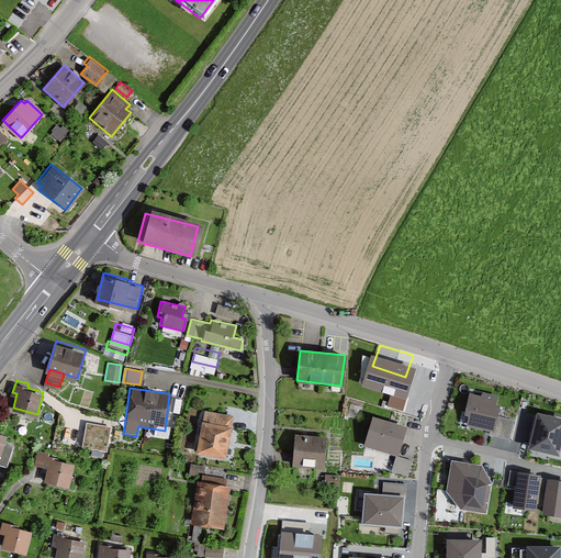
[(502,400),(470,392),(463,416),(494,425),(502,400)]
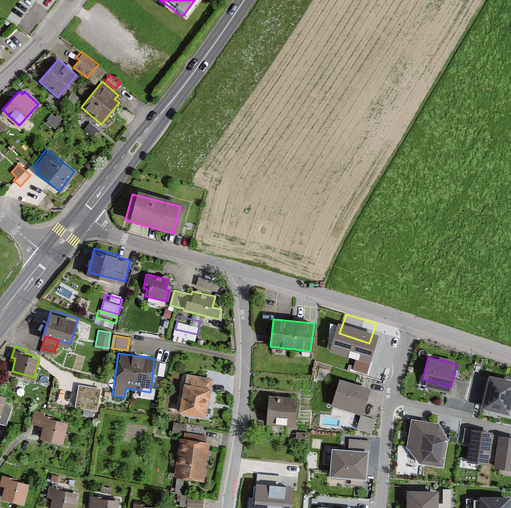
[(510,376),(494,372),(486,401),(510,408),(510,376)]
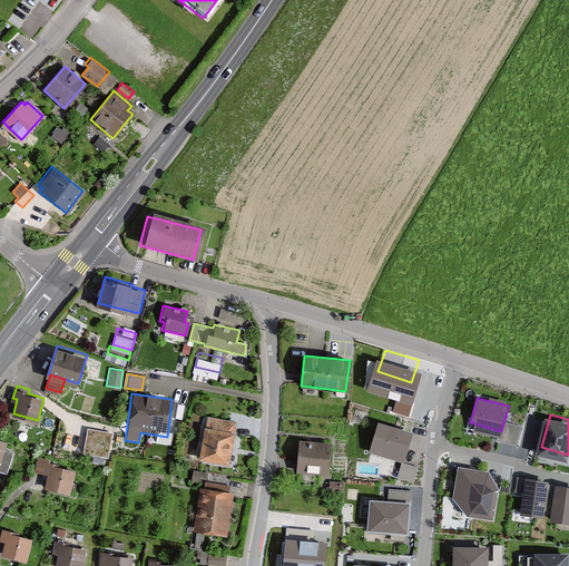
[(233,420),(205,417),(204,429),(199,429),(197,462),(228,466),(233,420)]
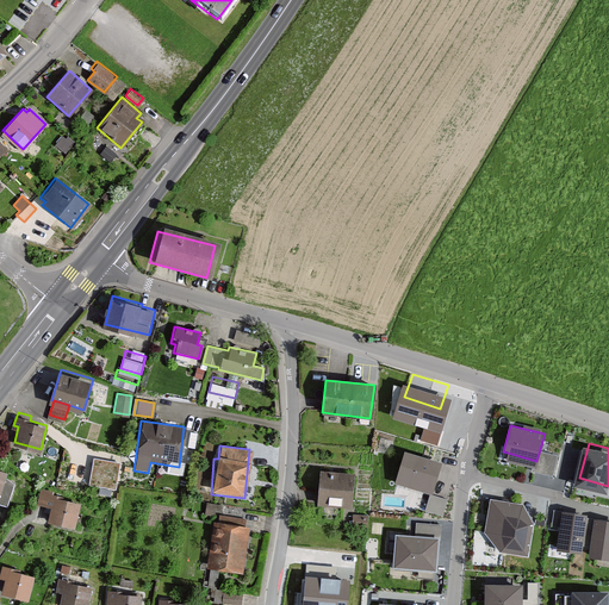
[(442,460),(406,448),(397,475),(434,487),(442,460)]
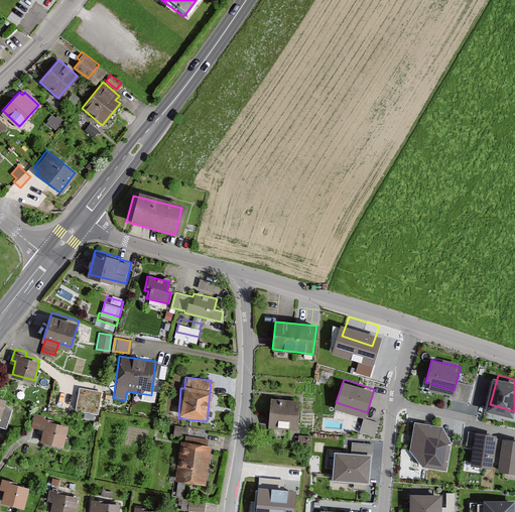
[(102,389),(81,385),(77,406),(99,410),(102,389)]
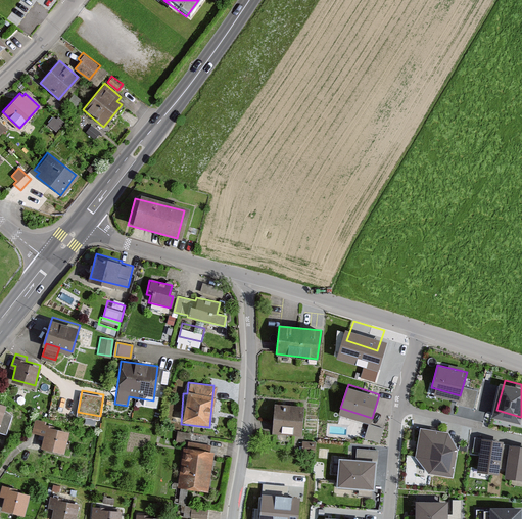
[(14,412),(5,405),(6,402),(0,399),(0,428),(9,431),(14,412)]
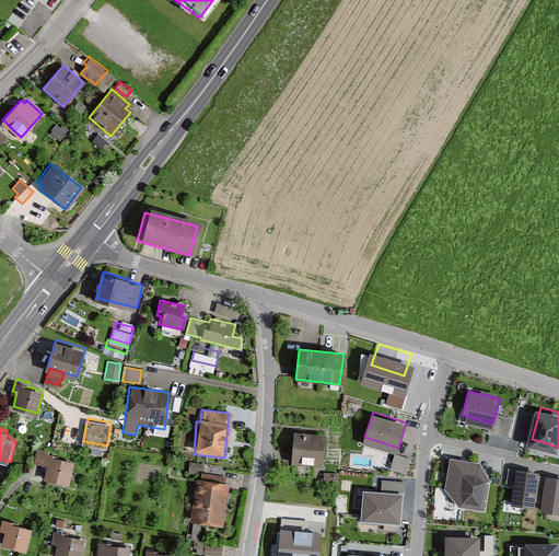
[(323,463),(325,436),(293,433),(291,461),(323,463)]
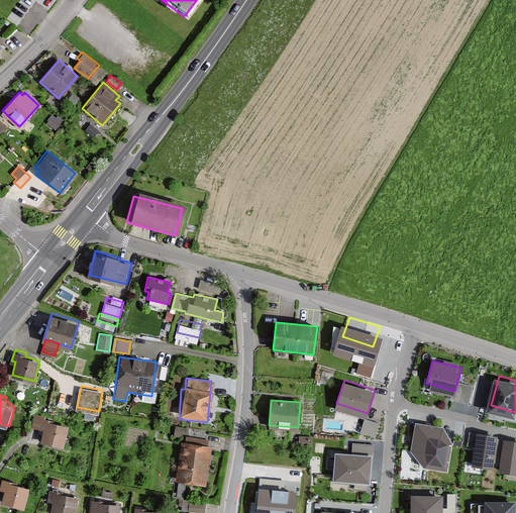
[(378,431),(382,417),(366,413),(362,427),(378,431)]
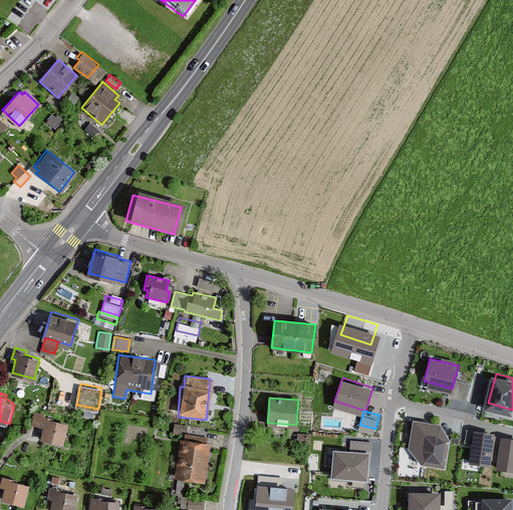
[(37,428),(41,428),(38,441),(62,445),(66,424),(49,421),(50,418),(43,417),(44,413),(33,412),(31,425),(37,426),(37,428)]
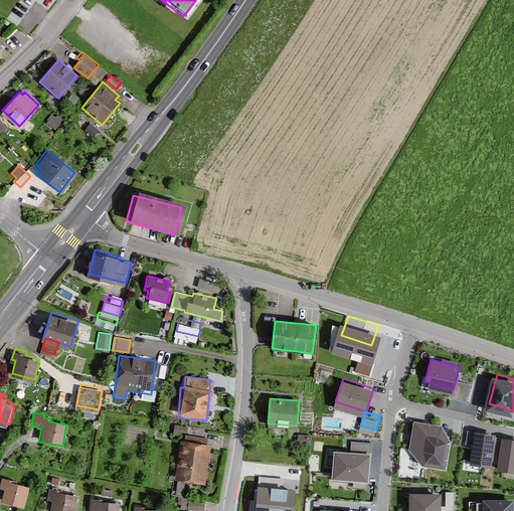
[(443,424),(415,421),(411,449),(429,464),(446,467),(450,439),(443,424)]
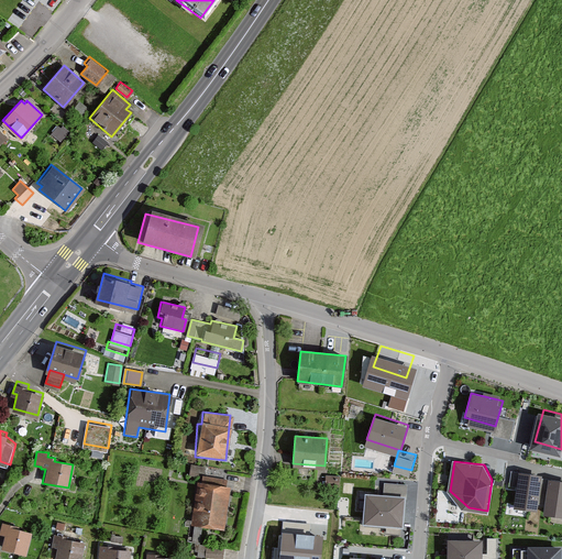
[(541,472),(520,469),(516,501),(537,504),(541,472)]
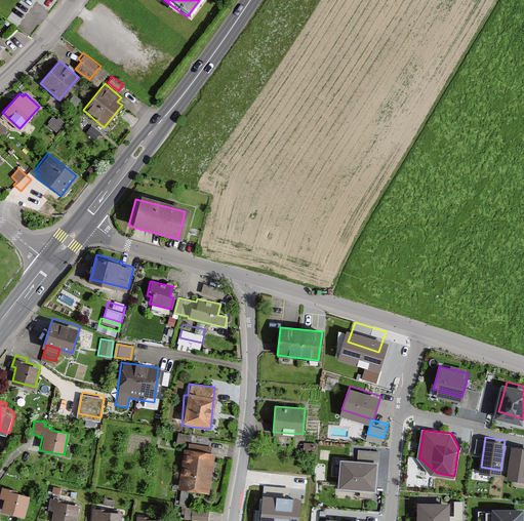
[(208,494),(214,453),(211,453),(212,446),(188,442),(186,451),(182,450),(176,490),(208,494)]
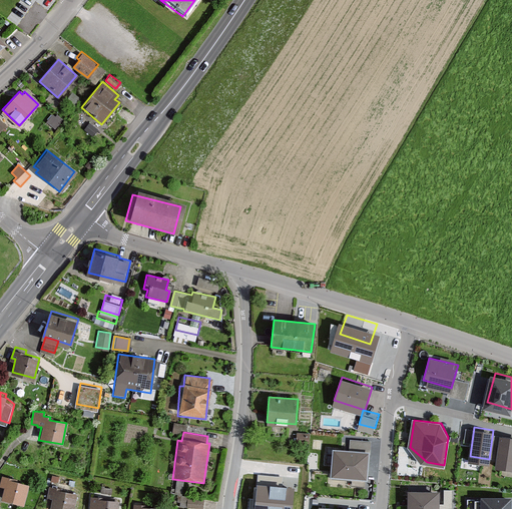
[(511,435),(502,433),(499,446),(502,447),(499,462),(511,465),(511,435)]
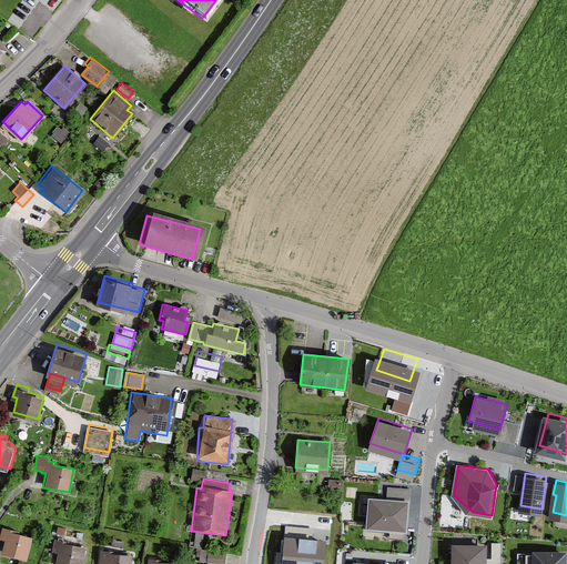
[(406,499),(373,496),(371,523),(405,525),(406,499)]
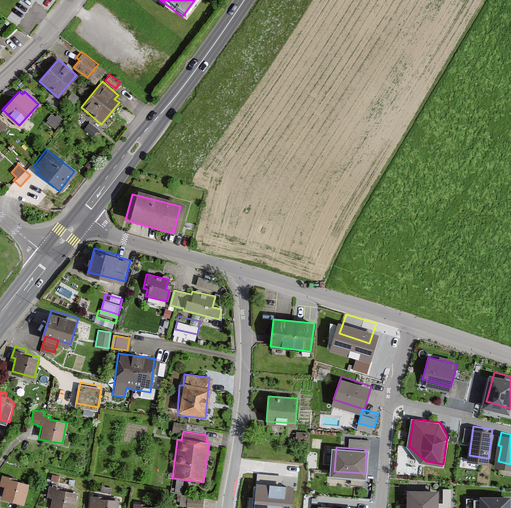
[(0,480),(0,486),(3,487),(0,498),(0,499),(22,505),(27,484),(12,481),(13,477),(1,475),(0,480)]
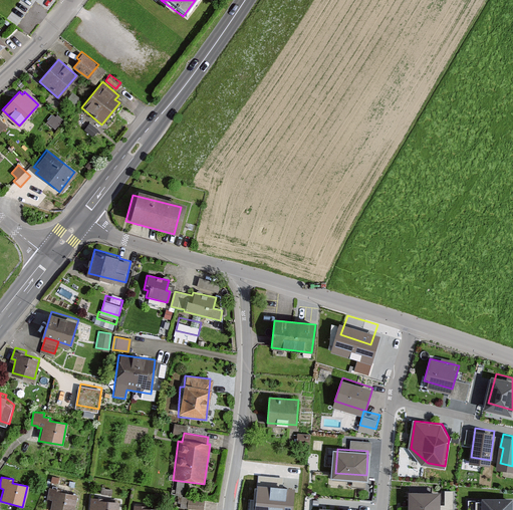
[(292,509),(295,489),(258,485),(255,509),(292,509)]
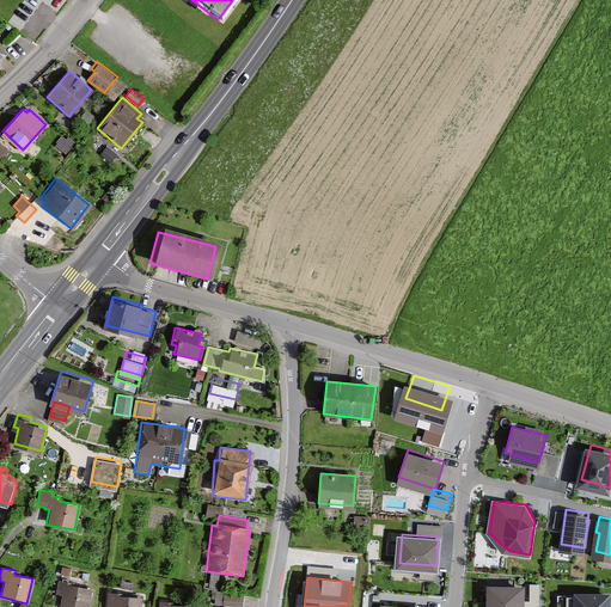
[(56,595),(61,595),(59,606),(86,606),(90,590),(72,587),(72,583),(59,581),(56,595)]
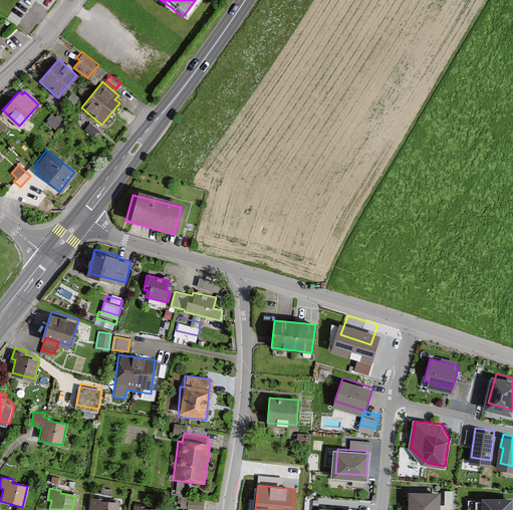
[(439,509),(439,490),(412,491),(412,509),(439,509)]
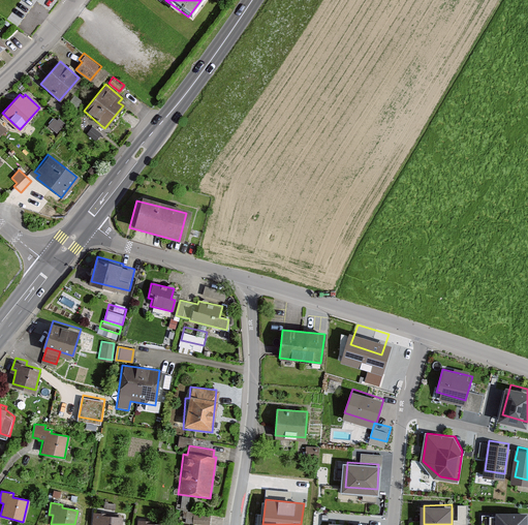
[(90,524),(94,524),(118,524),(118,517),(102,517),(102,513),(91,513),(90,524)]
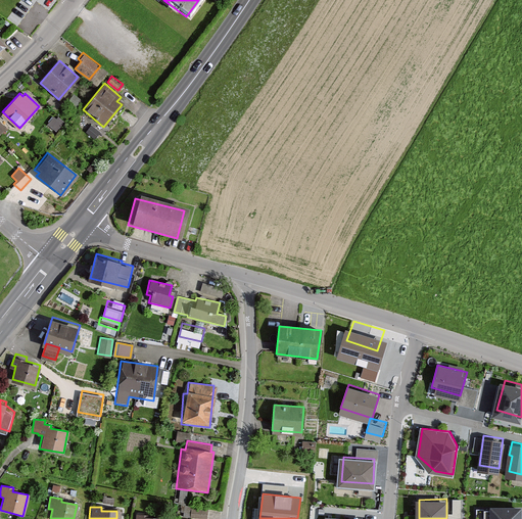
[(185,516),(207,517),(208,509),(185,508),(185,516)]
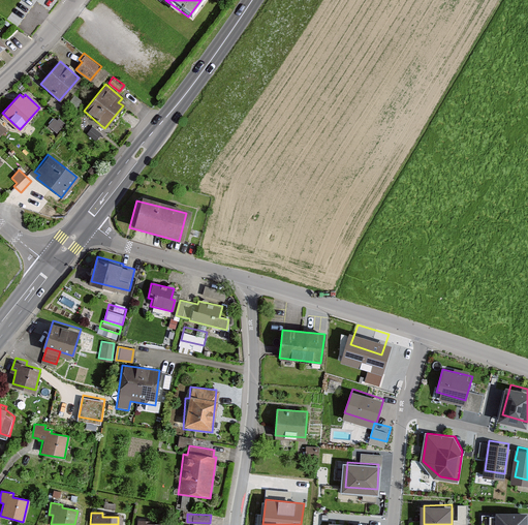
[(526,524),(527,514),(501,514),(500,524),(526,524)]
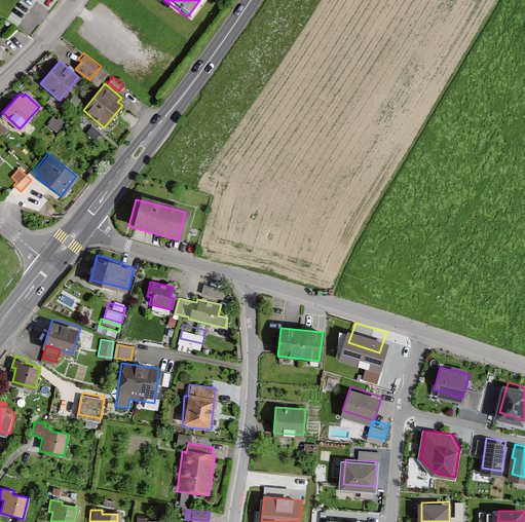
[(372,521),(373,514),(337,513),(336,521),(372,521)]
